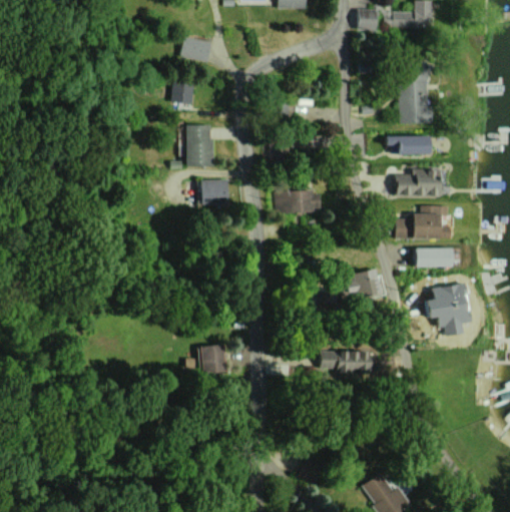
[(306,8),(305,0),(277,0),(278,7),(306,8)]
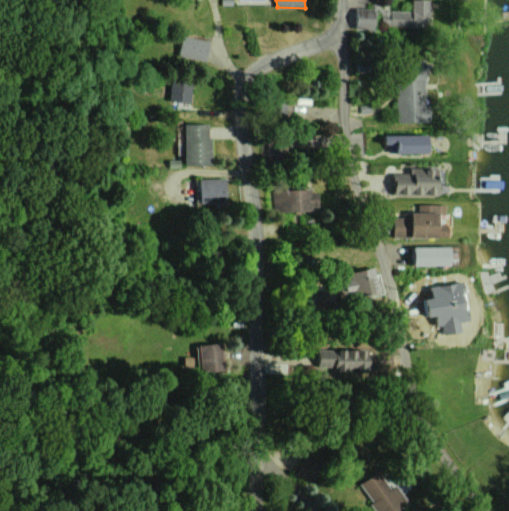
[(412,0),(413,12),(392,11),(391,28),(430,28),(430,0),(414,0),(412,0)]
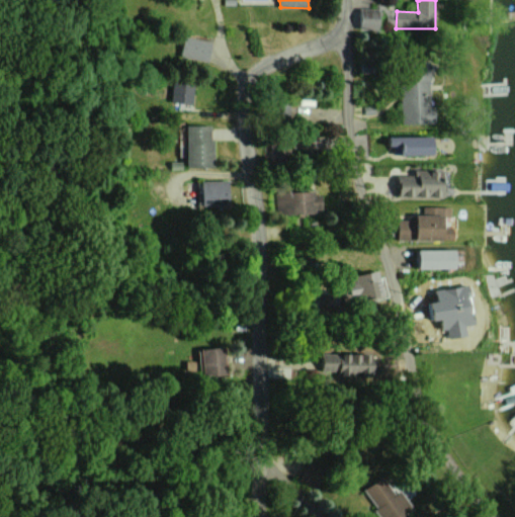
[(379,29),(379,10),(361,9),(360,29),(379,29)]
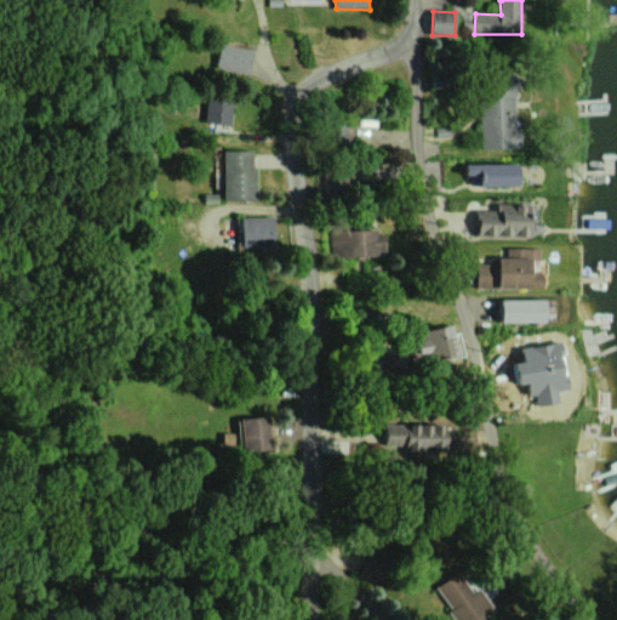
[(250,77),(256,52),(224,44),(218,68),(250,77)]
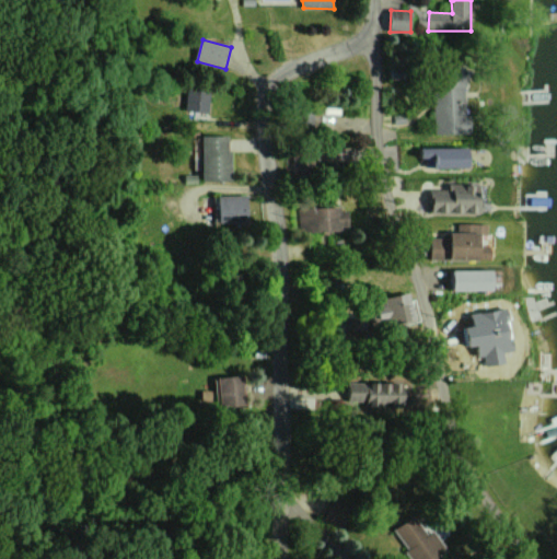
[(440,135),(473,134),(473,116),(468,116),(467,68),(438,68),(440,135)]
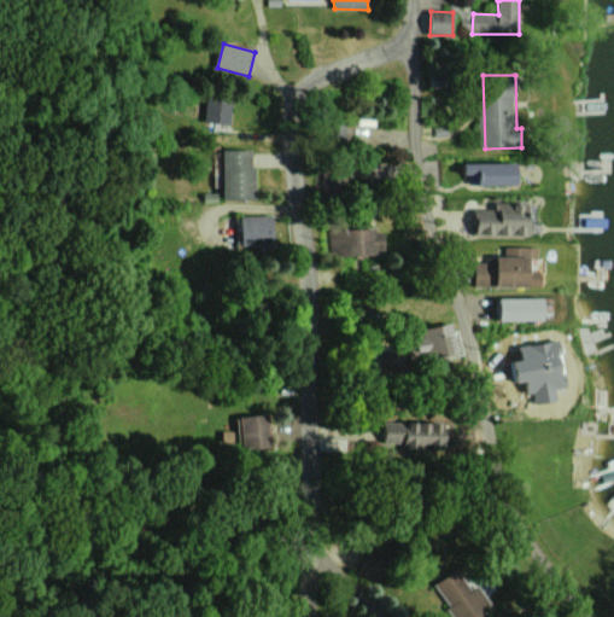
[(205,122),(231,126),(234,103),(209,98),(205,122)]
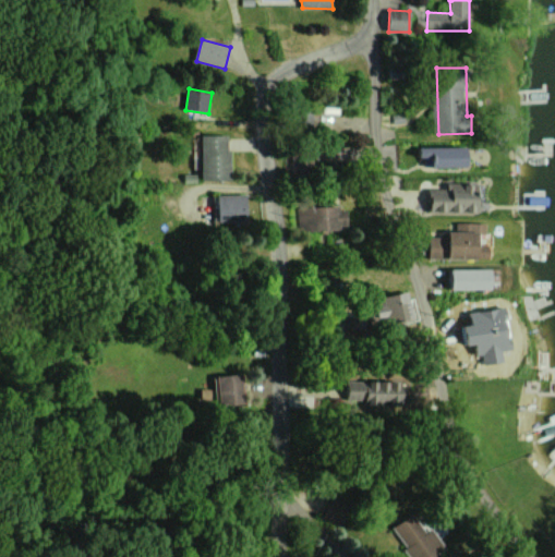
[(230,135),(203,136),(203,181),(230,181),(230,135)]
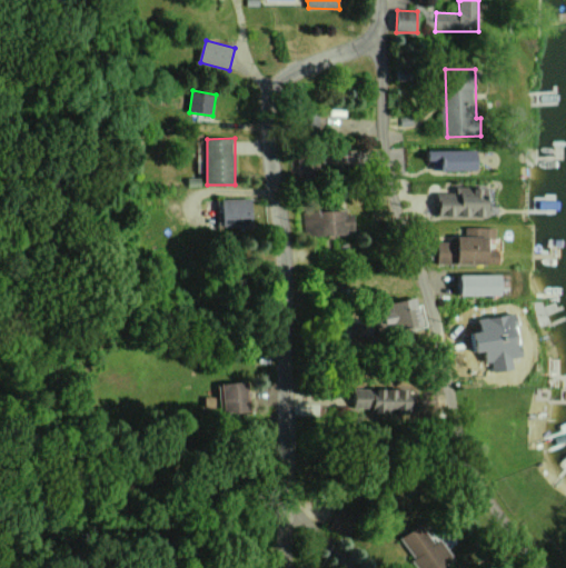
[(430,151),(430,161),(436,161),(436,171),(478,170),(478,150),(430,151)]
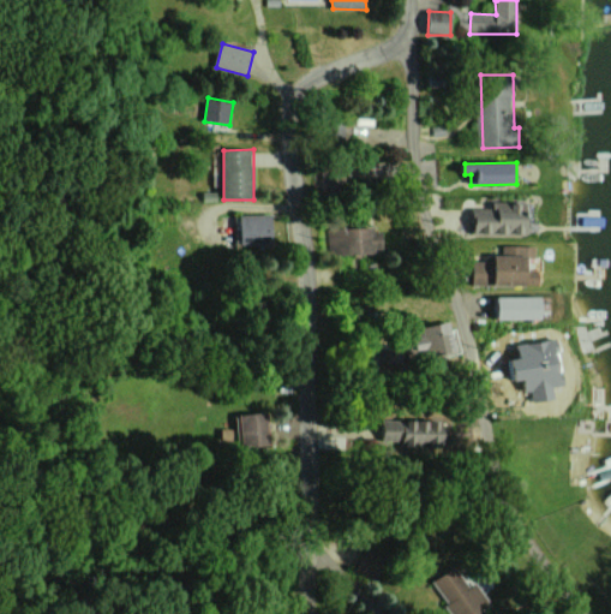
[(529,202),(493,202),(493,209),(475,209),(475,236),(531,236),(529,202)]
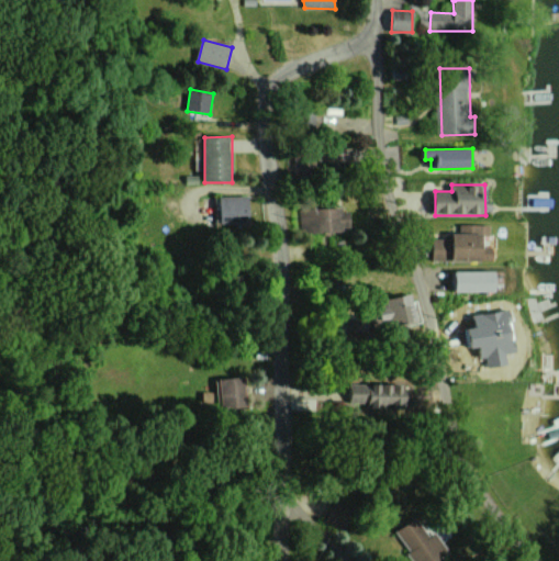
[(250,225),(249,197),(222,198),(222,226),(250,225)]
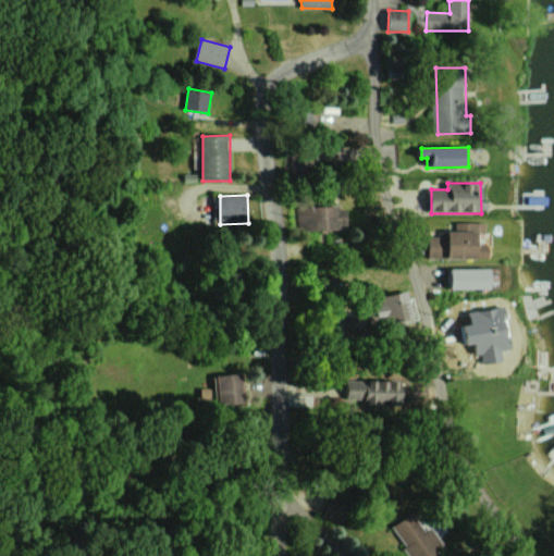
[(346,208),(297,209),(297,232),(346,231),(346,208)]
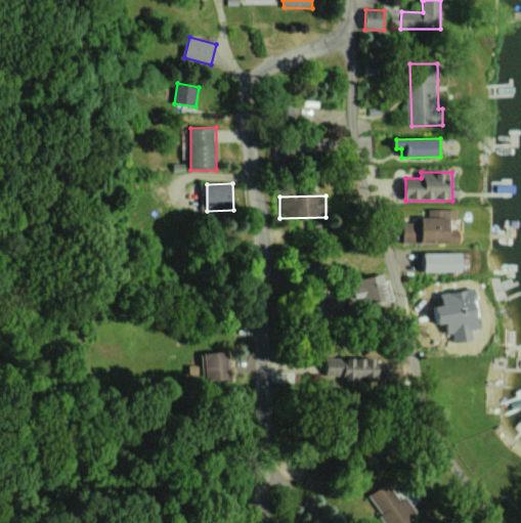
[(458,210),(429,210),(429,220),(404,220),(404,243),(462,244),(462,221),(458,221),(458,210)]
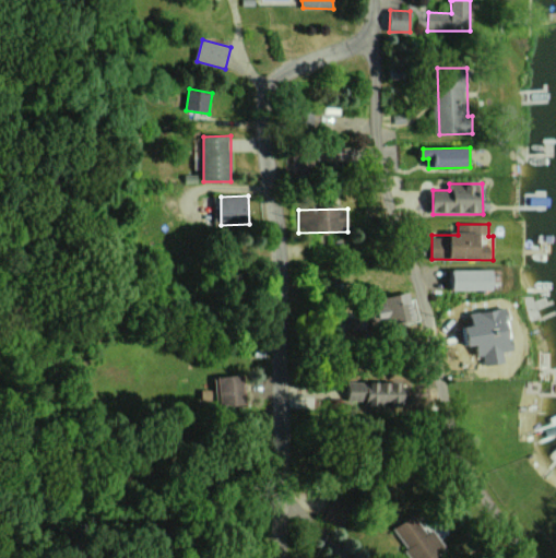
[(494,270),(454,271),(454,291),(495,291),(494,270)]
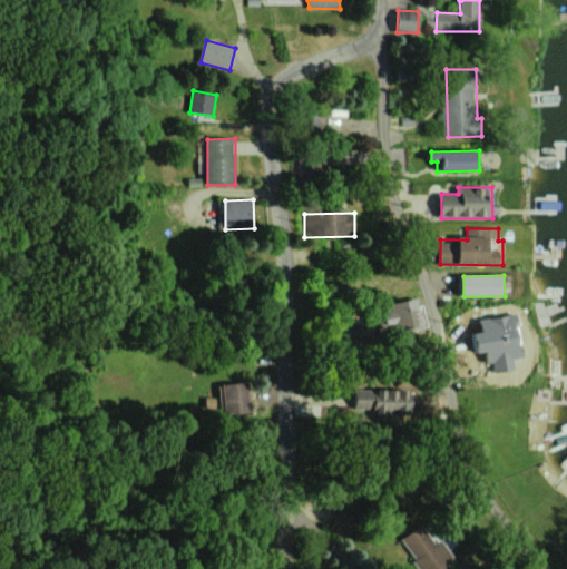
[(383,306),(389,332),(424,325),(420,300),(383,306)]
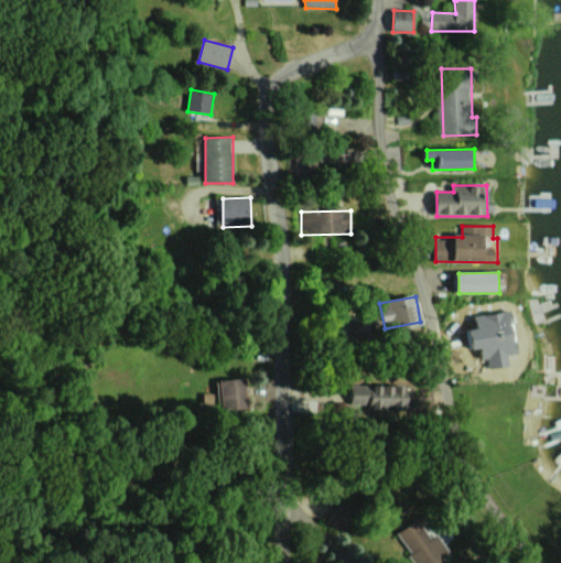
[(510,367),(508,356),(518,354),(511,311),(476,316),(477,328),(471,329),(473,350),(482,349),(484,360),(488,359),(491,370),(510,367)]
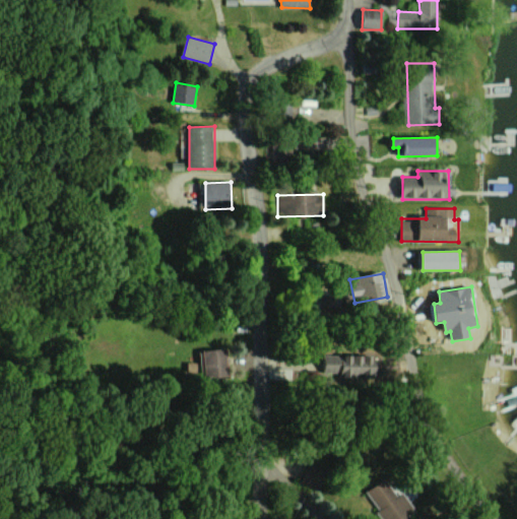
[(325,355),(324,376),(377,376),(378,357),(325,355)]
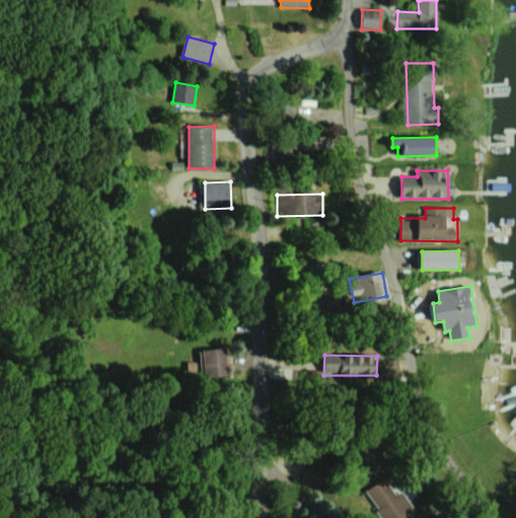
[(364,492),(380,517),(408,517),(414,514),(400,493),(394,497),(383,479),(364,492)]
